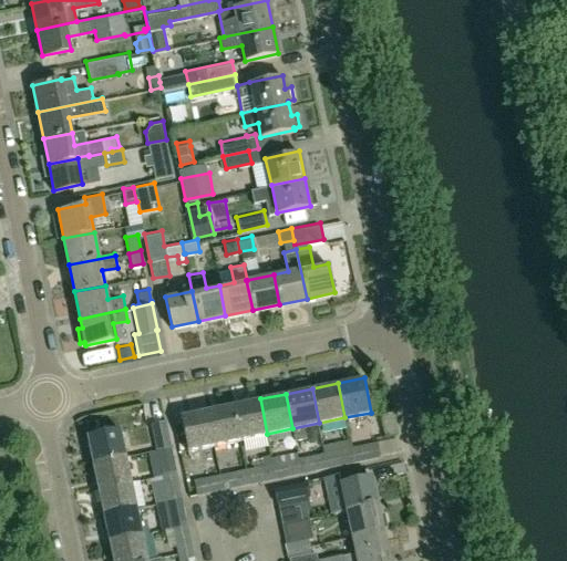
[(267,434),(260,398),(234,404),(240,439),(267,434)]
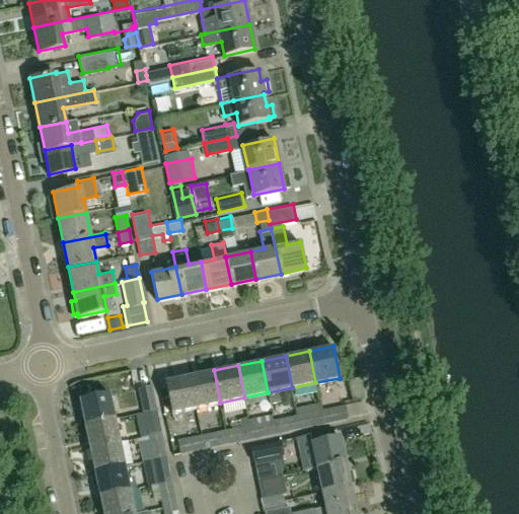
[(220,402),(214,370),(190,375),(197,407),(220,402)]
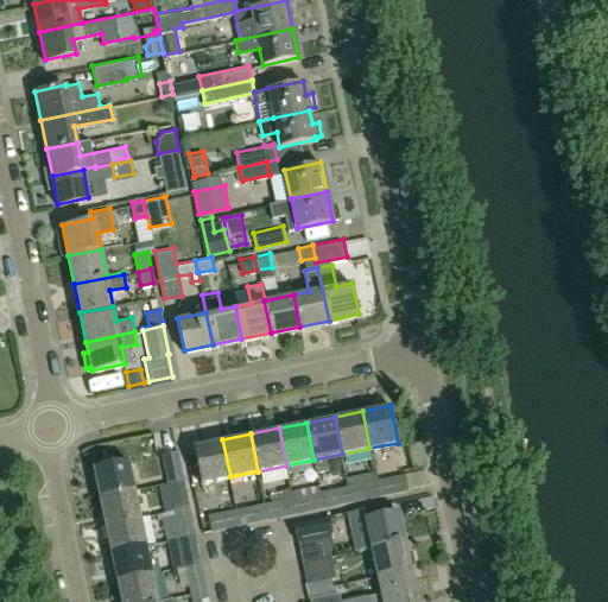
[(230,476),(222,439),(194,445),(201,482),(230,476)]
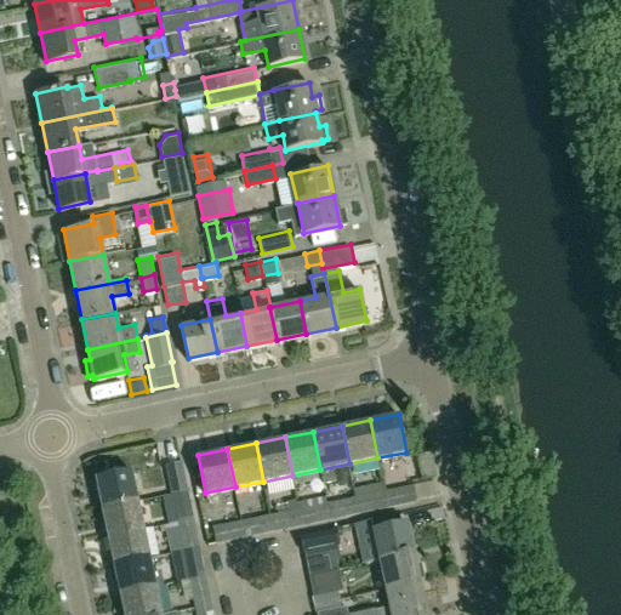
[(174,491),(187,489),(181,460),(167,462),(174,491)]
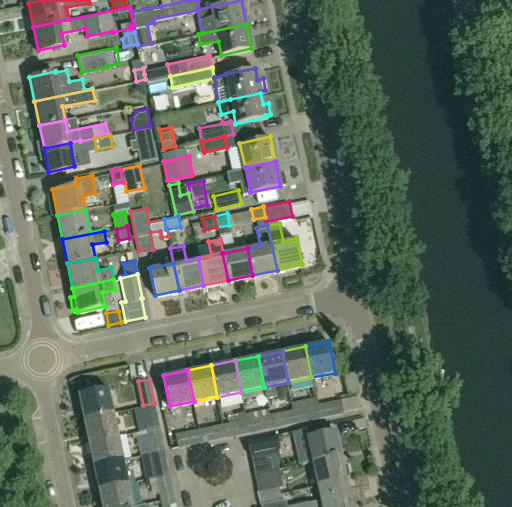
[(84,417),(113,411),(108,387),(79,393),(84,417)]
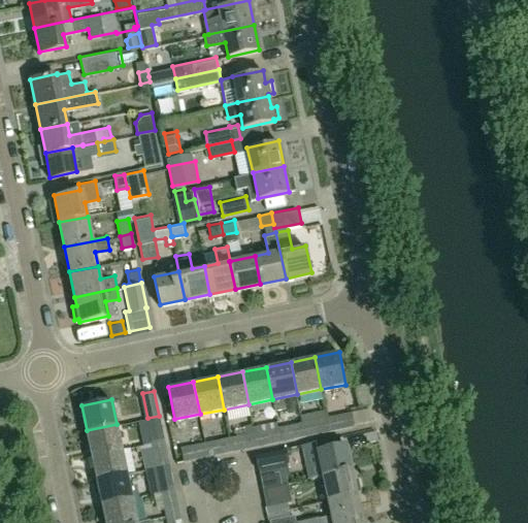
[(351,412),(326,417),(329,429),(354,424),(351,412)]
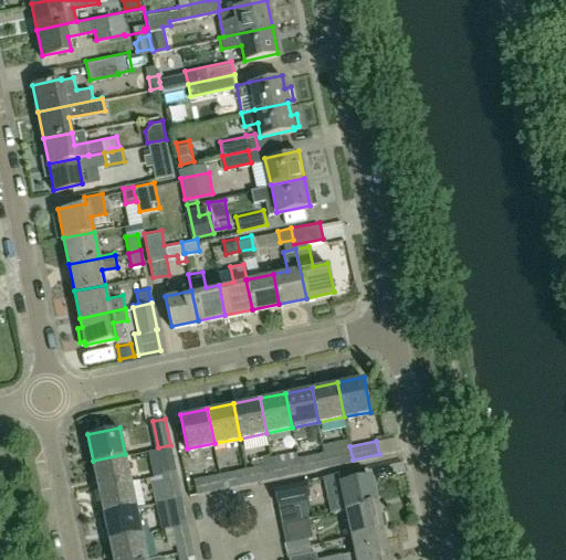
[(170,445),(158,447),(163,473),(175,471),(170,445)]
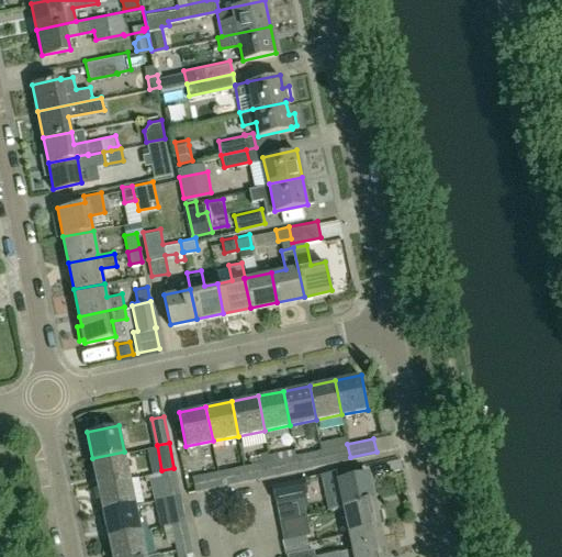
[(350,457),(347,444),(322,449),(325,463),(350,457)]
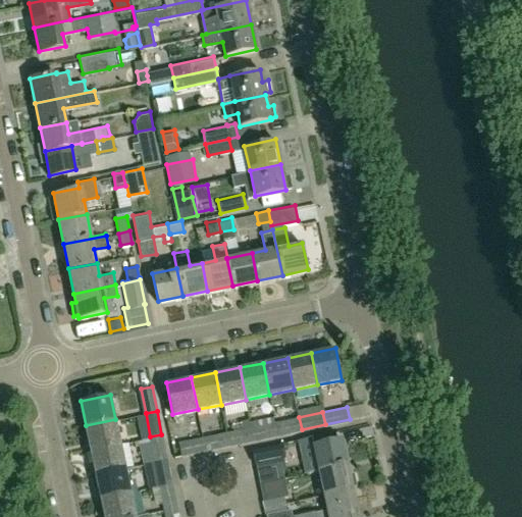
[(302,429),(299,417),(275,422),(277,434),(302,429)]
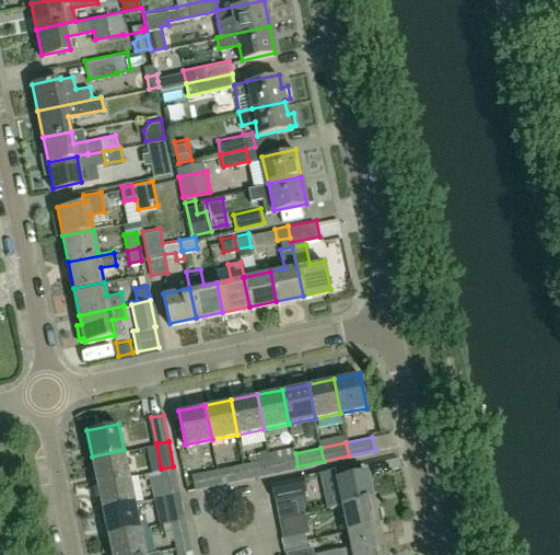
[(124,450),(92,457),(96,482),(129,475),(124,450)]
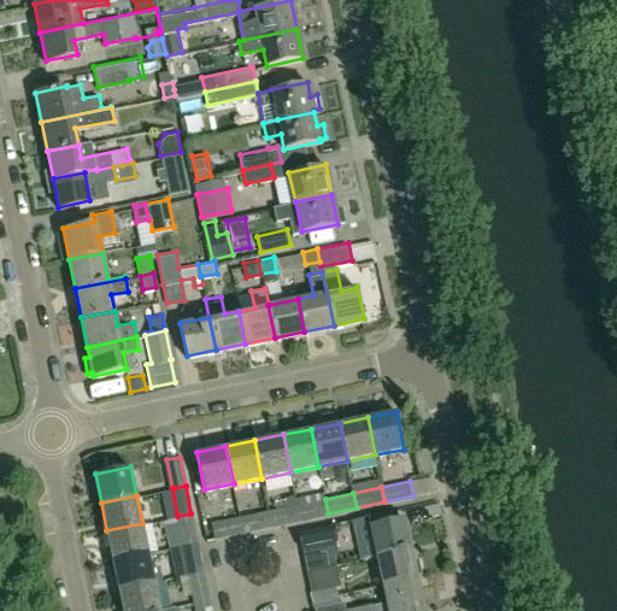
[(325,499),(298,505),(300,518),(328,513),(325,499)]
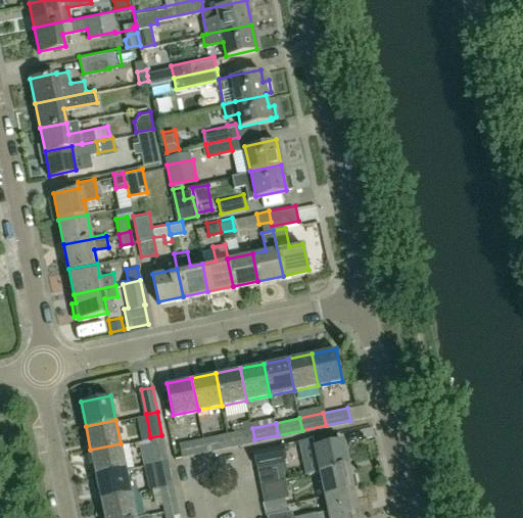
[(254,439),(252,428),(228,432),(231,444),(254,439)]
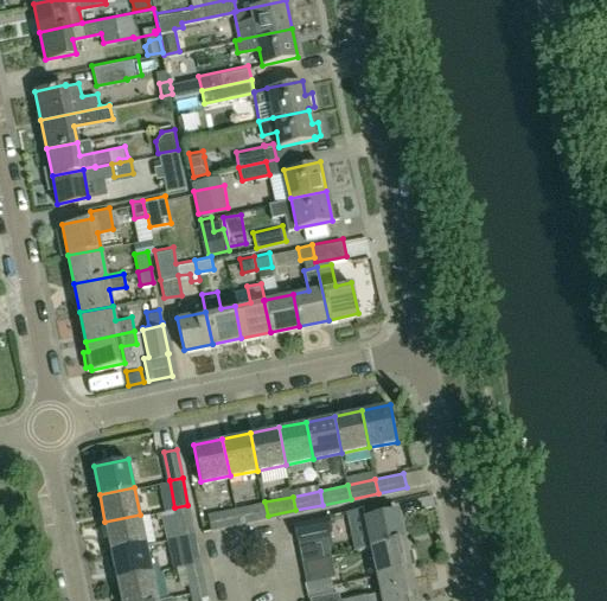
[(264,502),(237,507),(240,522),(268,516),(264,502)]
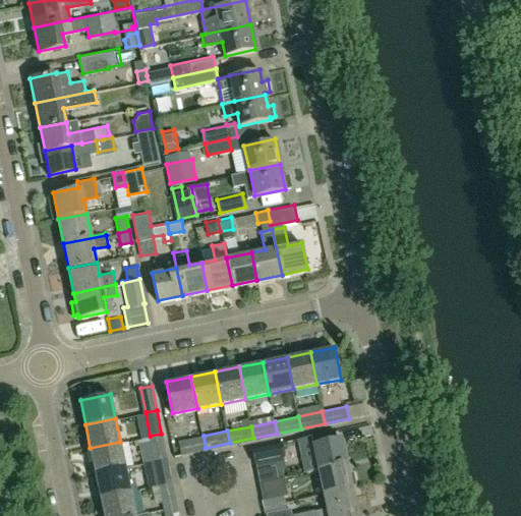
[(161,434),(150,436),(155,459),(166,457),(161,434)]
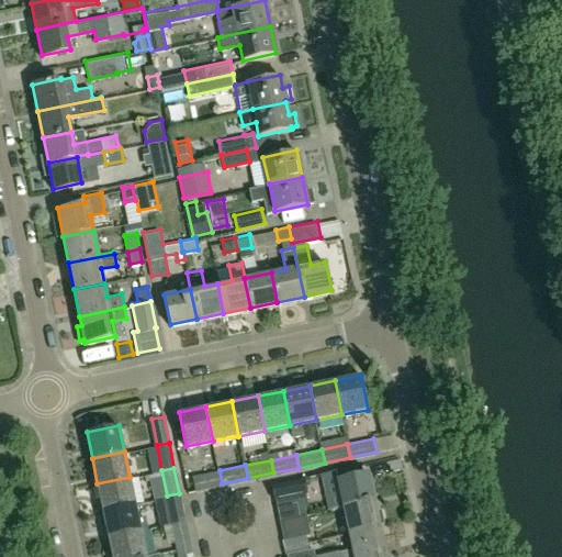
[(222,483),(220,470),(192,476),(195,489),(222,483)]
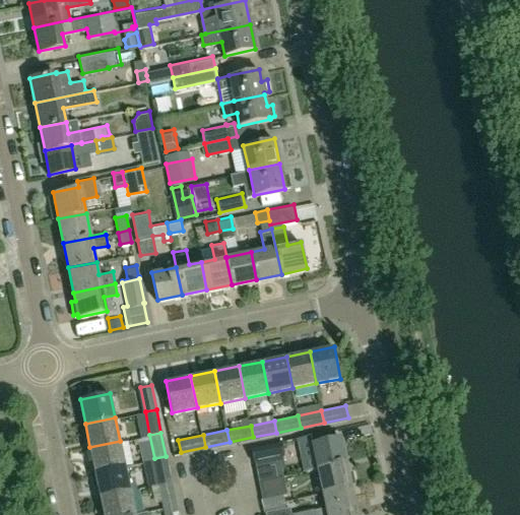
[(318,467),(346,461),(340,436),(312,443),(315,454),(301,456),(303,469),(317,466),(318,467)]
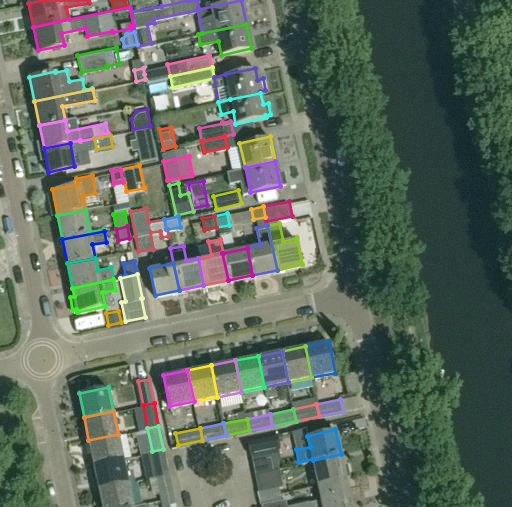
[(123,458),(118,434),(88,440),(93,464),(123,458)]
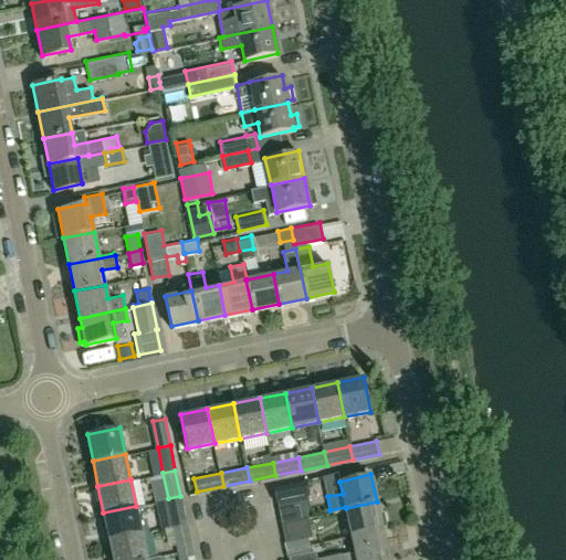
[(282,522),(302,518),(300,509),(306,508),(310,503),(305,481),(274,487),(282,522)]
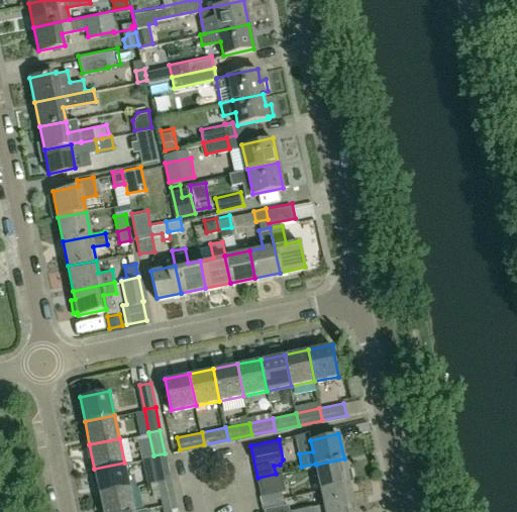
[(170,477),(165,453),(153,455),(159,479),(159,480),(170,477)]
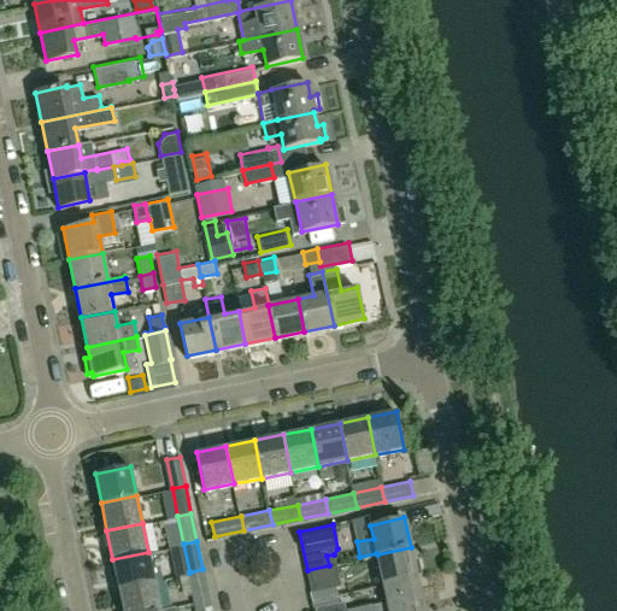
[(413,559),(411,547),(377,554),(383,583),(417,576),(417,574),(422,573),(419,558),(413,559)]
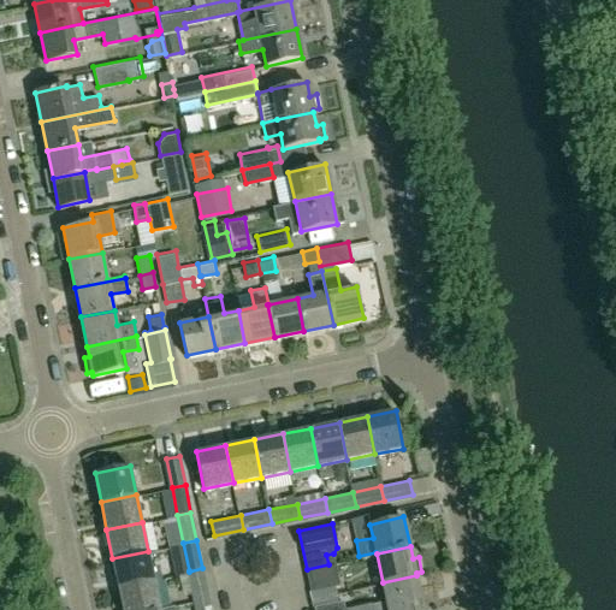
[(154,579),(148,551),(112,558),(118,586),(154,579)]
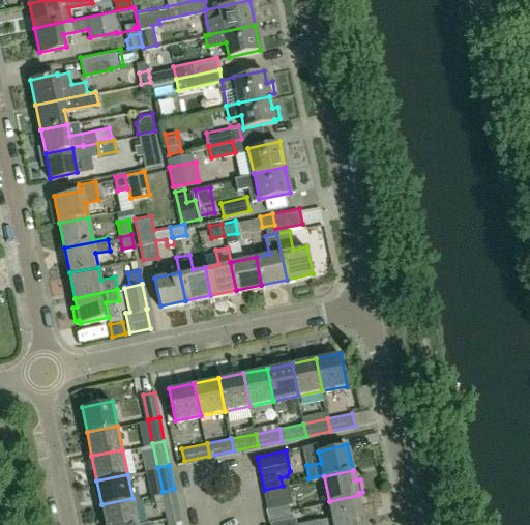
[(289,485),(283,486),(264,490),(268,507),(293,502),(289,485)]
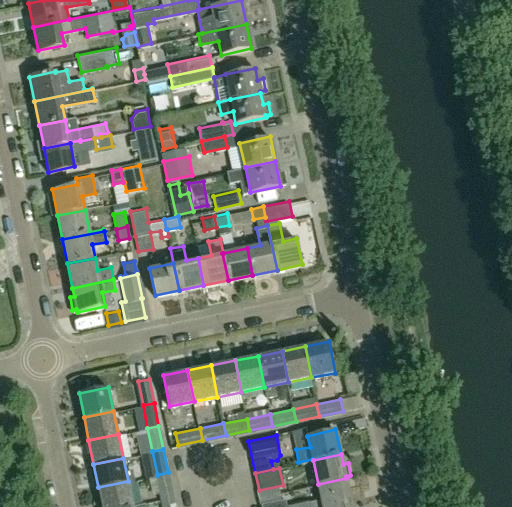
[(157,475),(157,474),(148,476),(152,493),(160,491),(162,498),(173,496),(168,472),(157,475)]
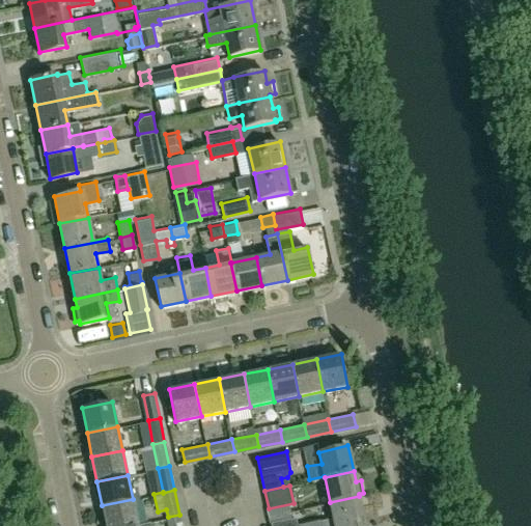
[(359,496),(330,502),(333,518),(322,520),(323,525),(343,525),(364,521),(359,496)]
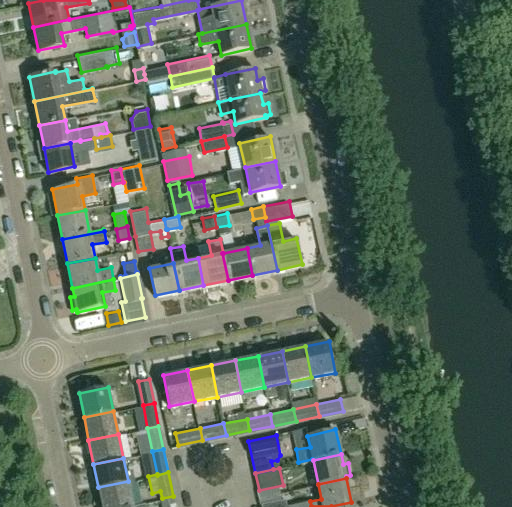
[(128,481),(98,487),(101,506),(122,506),(132,505),(128,481)]
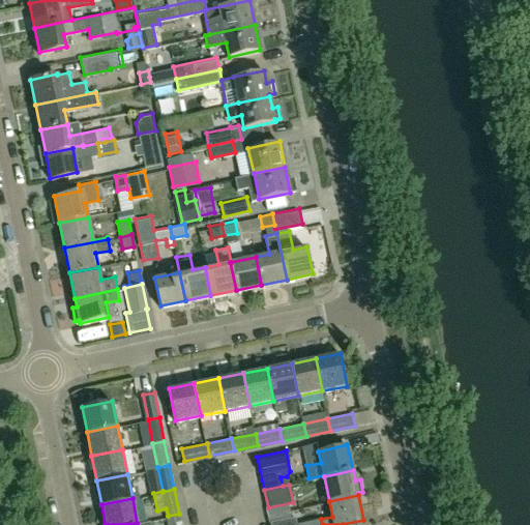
[(181,524),(179,514),(168,516),(168,517),(158,519),(159,524),(181,524)]
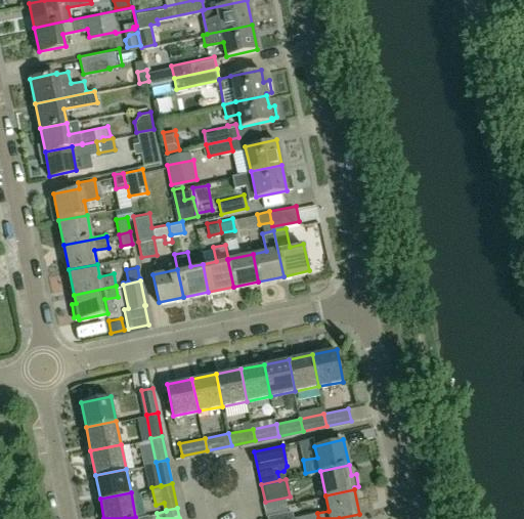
[(268,518),(294,518),(293,510),(267,515),(268,518)]
